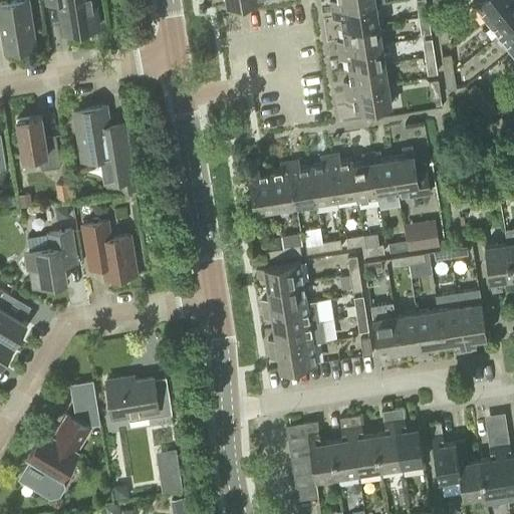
[(0,21),(5,50),(35,45),(27,0),(15,0),(0,2),(0,21)]
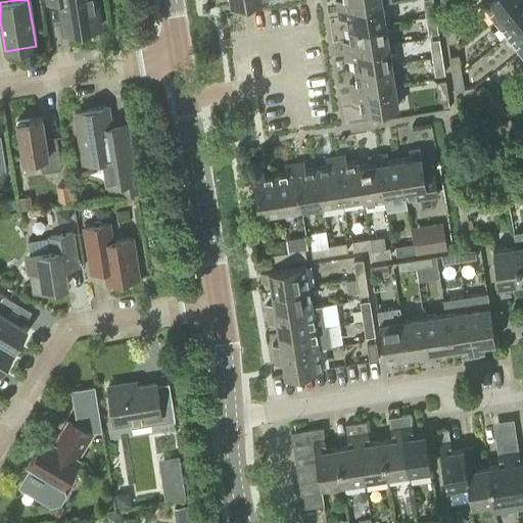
[(46,0),(47,3),(60,1),(66,34),(98,29),(93,0),(46,0)]
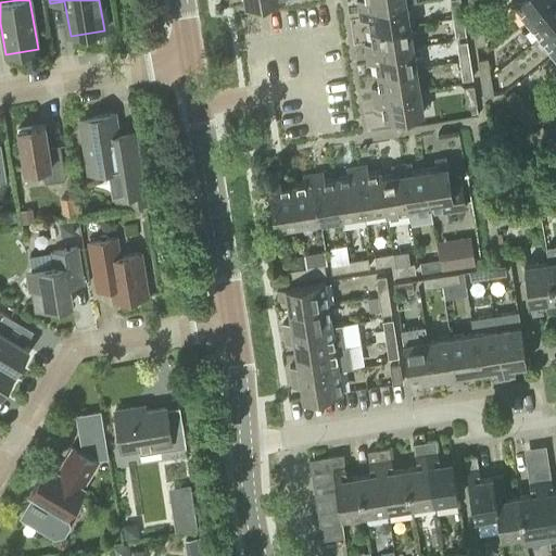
[(356,0),(358,10),(406,2),(416,0),(415,0),(356,0)]
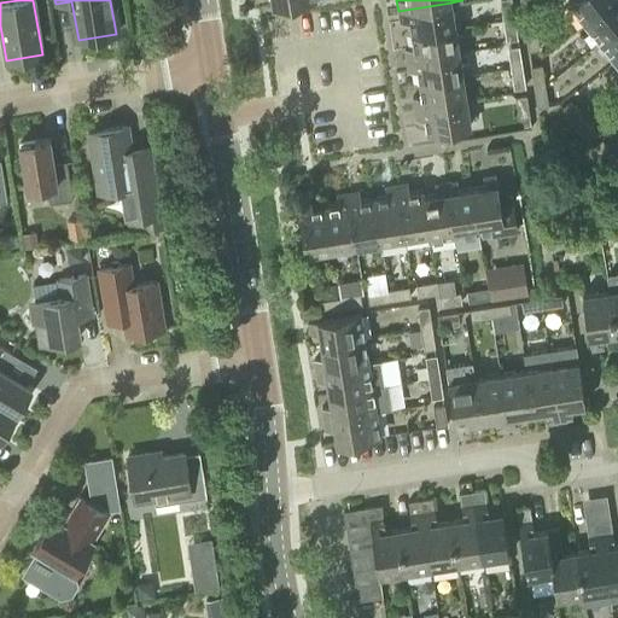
[(500,0),(503,19),(514,18),(511,0),(500,0)]
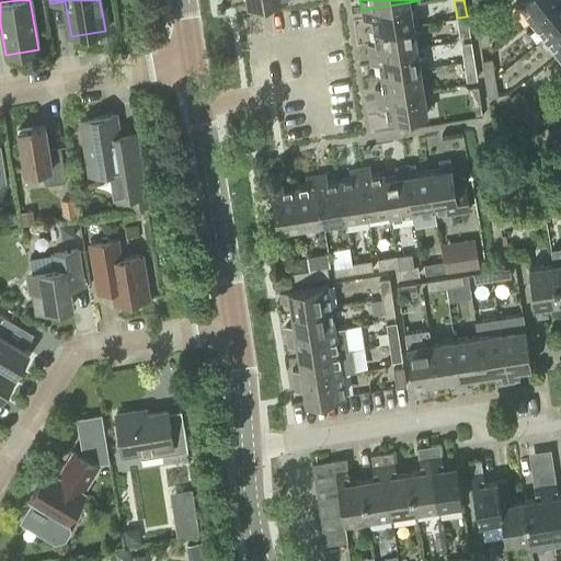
[(518,0),(517,1),(531,20),(556,0),(518,0)]
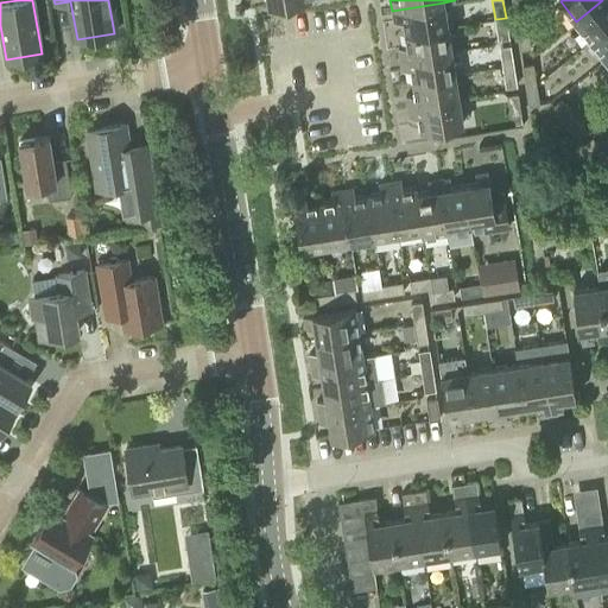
[(607,0),(602,0),(576,21),(591,40),(607,26),(607,0)]
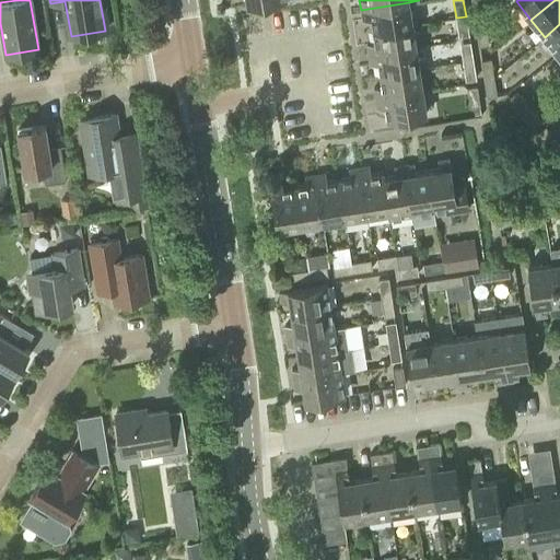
[(412,24),(409,2),(361,10),(363,20),(371,19),(373,31),(412,24)]
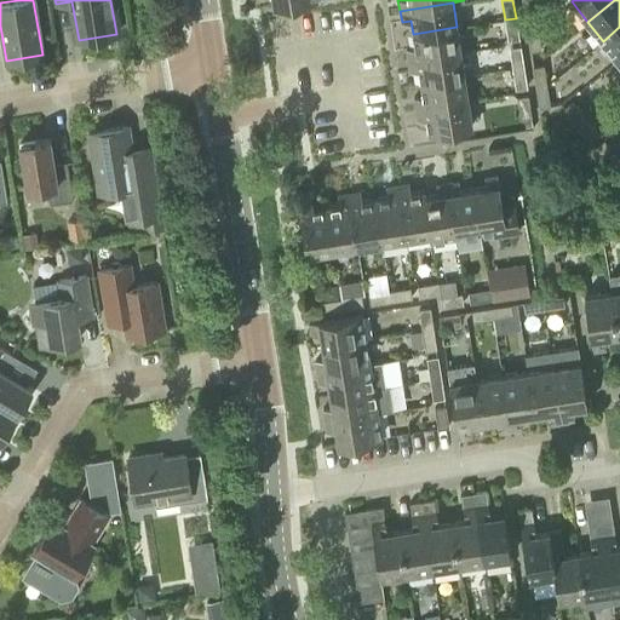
[(516,18),(505,19),(509,40),(520,39),(516,18)]
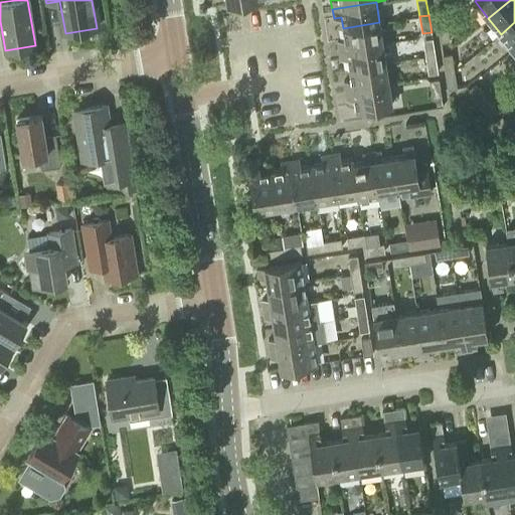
[(343,28),(345,39),(337,40),(339,49),(382,43),(379,22),(343,28)]
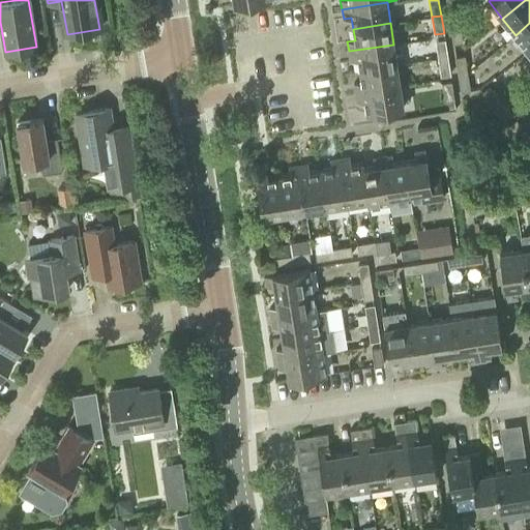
[(529,23),(516,35),(529,52),(529,50),(529,23)]
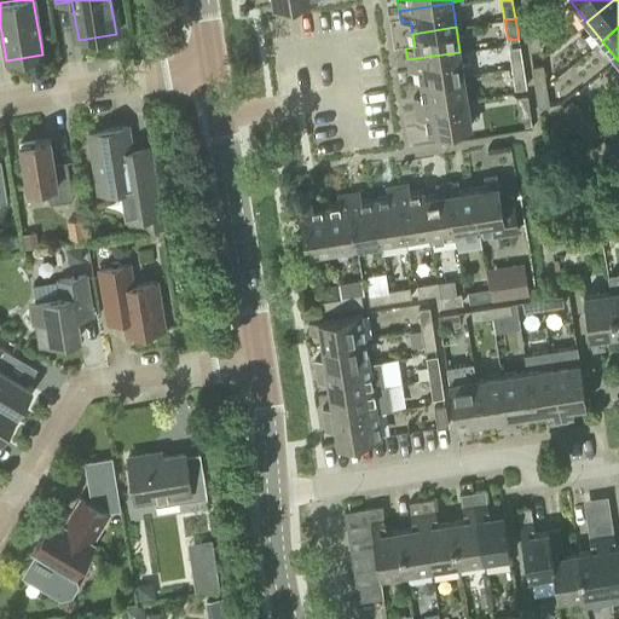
[(530,51),(539,50),(537,29),(526,30),(530,51)]
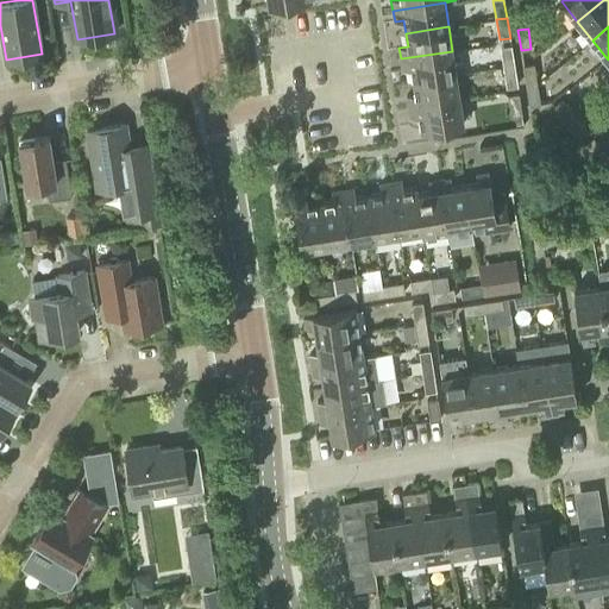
[(503,68),(514,66),(512,45),(501,48),(503,68)]
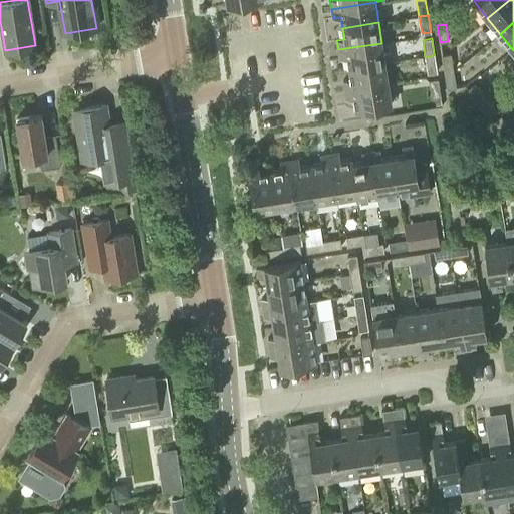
[(381,43),(338,49),(339,59),(347,58),(348,68),(384,63),(381,43)]
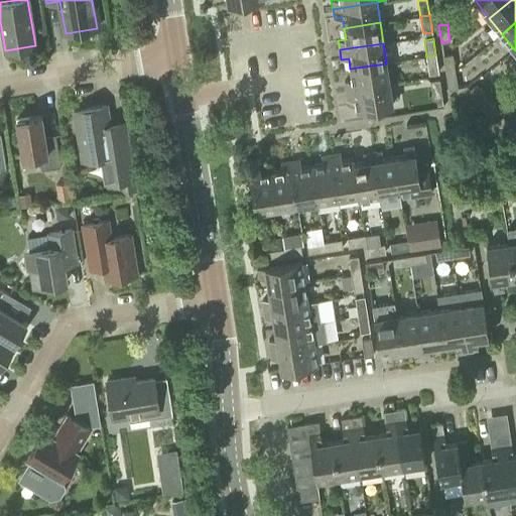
[(446,73),(455,72),(453,54),(443,55),(446,73)]
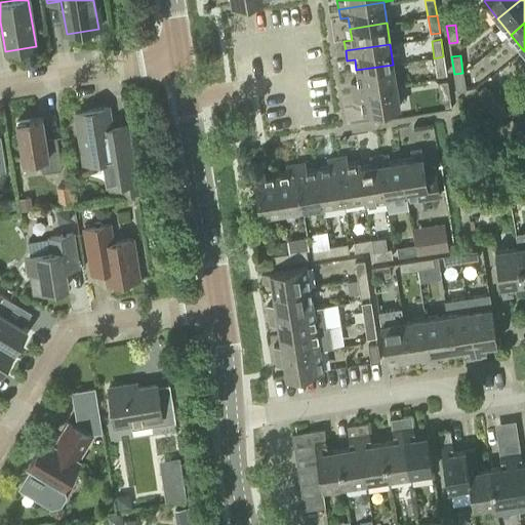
[(446,74),(443,56),(434,58),(437,76),(446,74)]
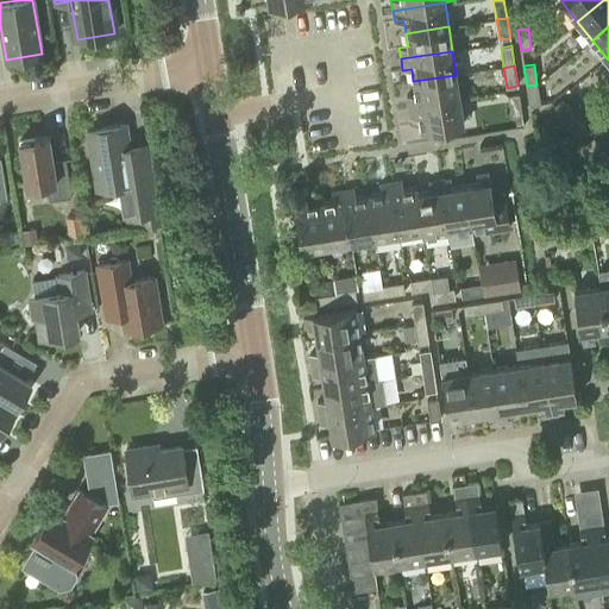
[(413,81),(415,94),(407,95),(408,107),(459,99),(456,75),(413,81)]
